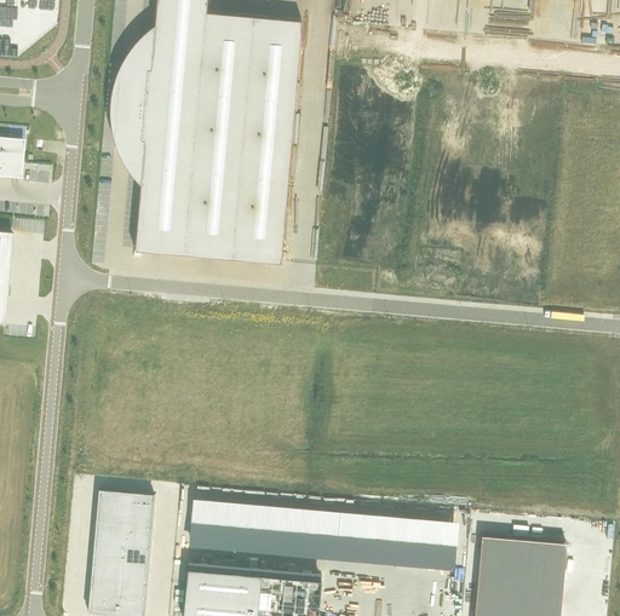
[(0,0),(0,50),(12,52),(17,0),(0,0)]
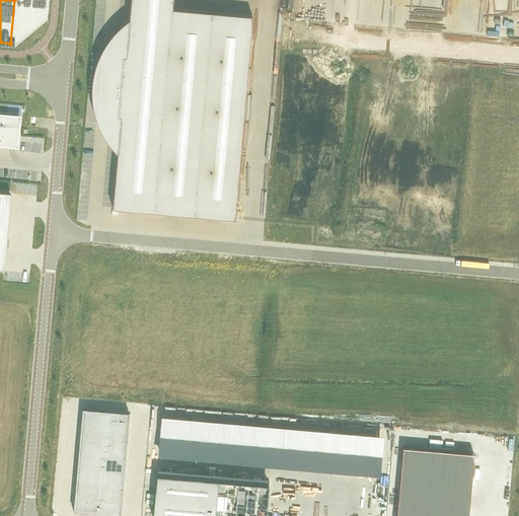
[(100,58),(95,117),(121,119),(118,156),(113,211),(235,222),(252,18),(172,11),(172,0),(131,0),(129,22),(126,60),(100,58)]
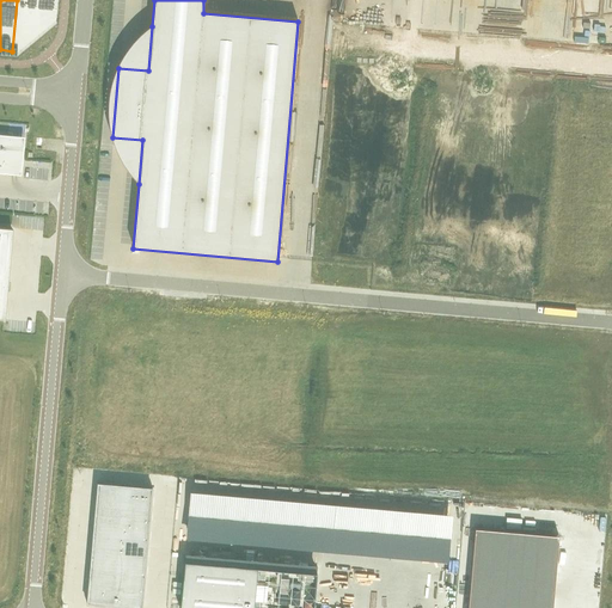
[(0,174),(22,177),(23,152),(10,151),(11,139),(0,136),(0,174)]
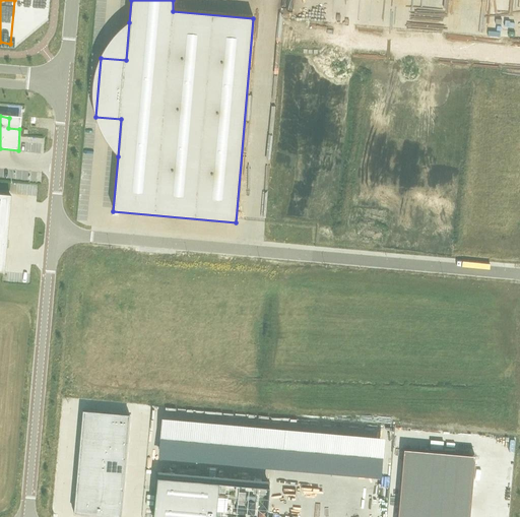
[(83,412),(74,515),(85,516),(120,516),(129,416),(83,412)]
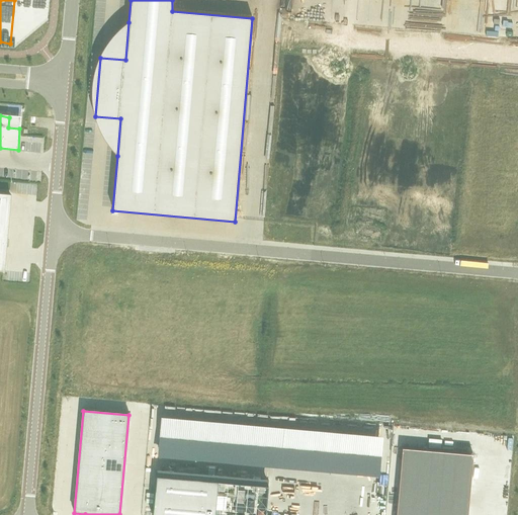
[(466,514),(472,455),(402,449),(396,514),(466,514)]
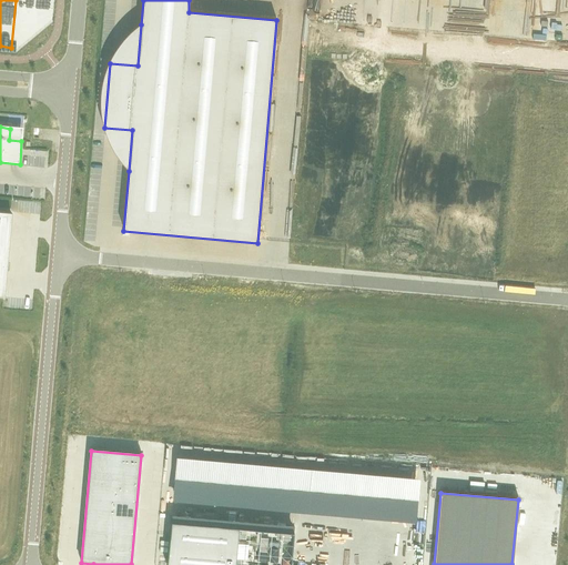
[(171,522),(166,564),(291,564),(294,533),(171,522)]
